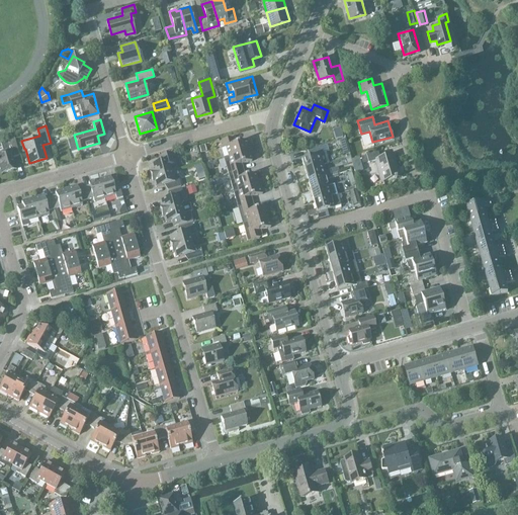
[(232,136),(220,139),(222,146),(226,145),(229,155),(249,149),(250,149),(247,138),(234,142),(232,136)]
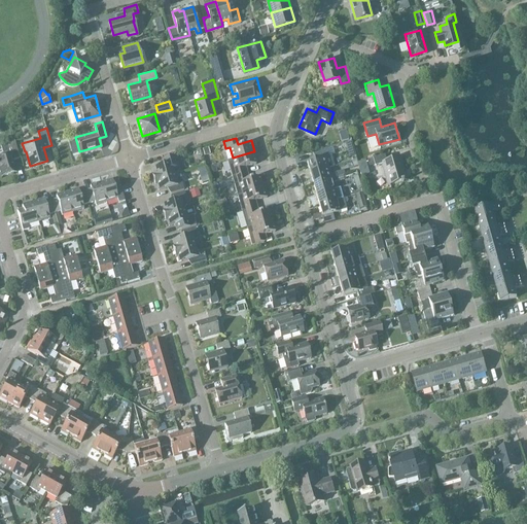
[(15,140),(0,144),(3,153),(0,153),(0,167),(2,174),(16,170),(12,158),(20,155),(15,140)]
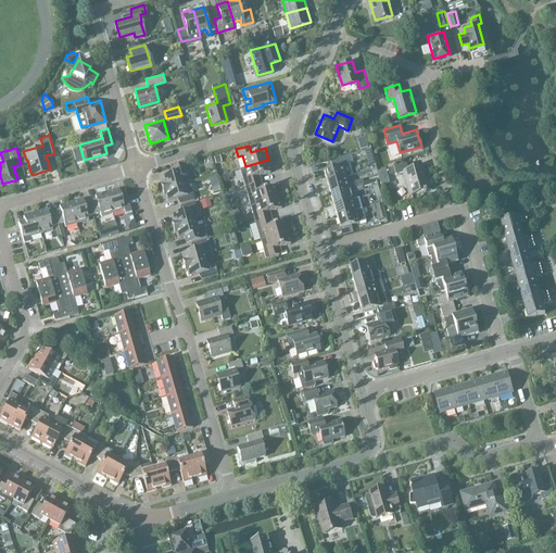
[(324,168),(327,180),(353,173),(350,161),(346,162),(345,155),(330,160),(332,166),(324,168)]
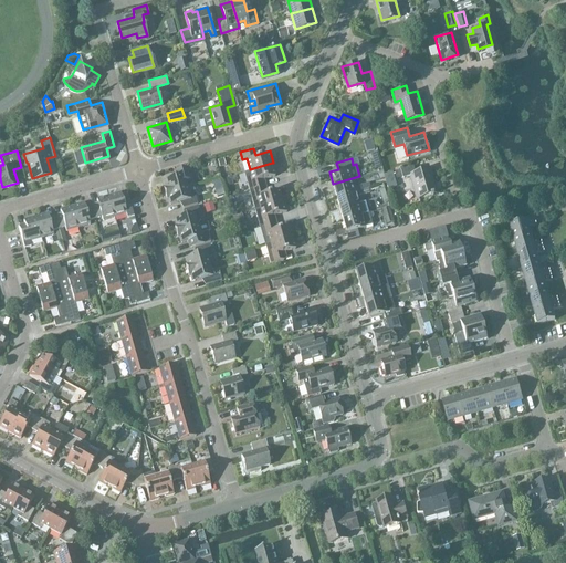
[(247,177),(250,188),(263,185),(261,177),(275,174),(272,163),(250,169),(251,175),(247,177)]
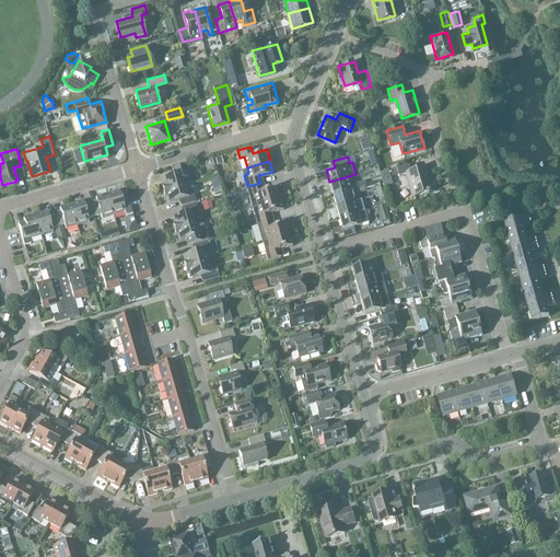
[(406,171),(412,194),(431,188),(424,165),(410,169),(409,162),(396,165),(398,173),(406,171)]
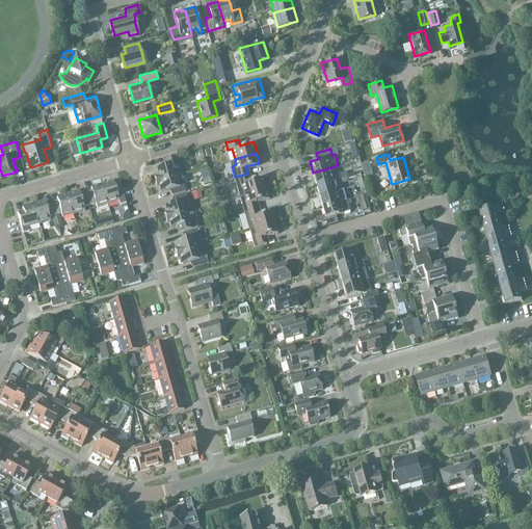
[(154,175),(155,180),(176,174),(175,167),(179,165),(176,155),(163,158),(165,164),(154,167),(156,174),(154,175)]
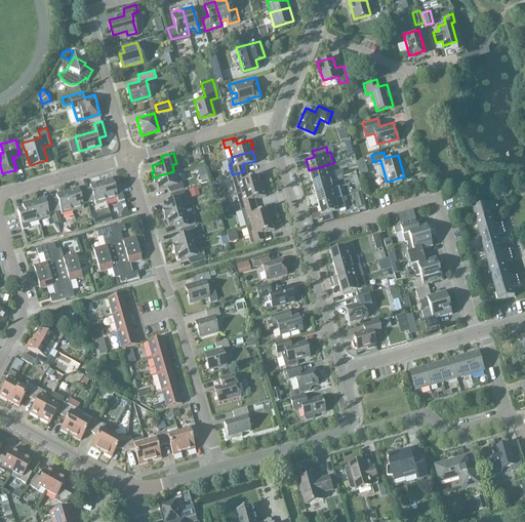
[(364,157),(356,159),(357,162),(360,173),(368,171),(366,164),(364,157)]
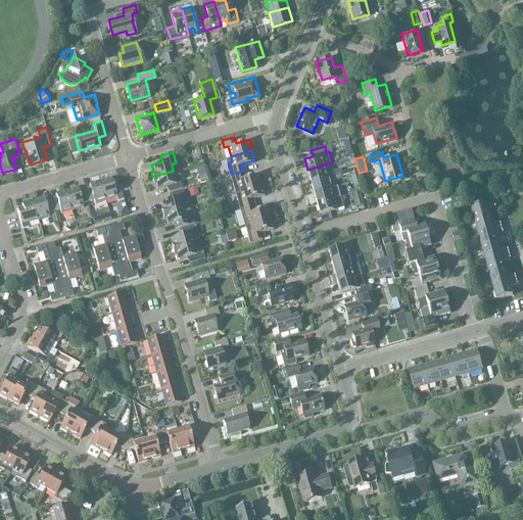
[(311,180),(334,173),(333,170),(328,171),(326,163),(307,170),(311,180)]
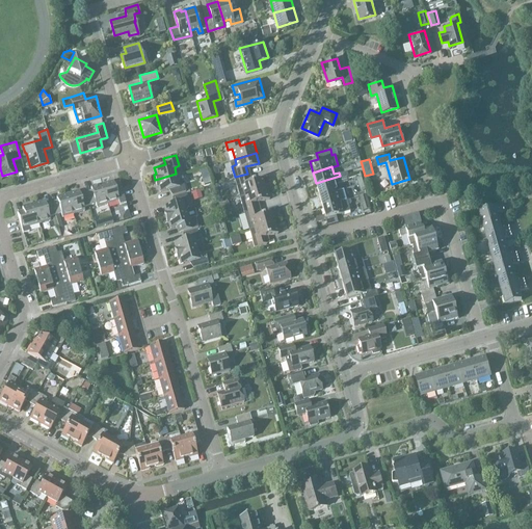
[(176,174),(155,180),(157,184),(158,184),(160,190),(171,186),(174,192),(186,189),(183,178),(178,180),(176,174)]
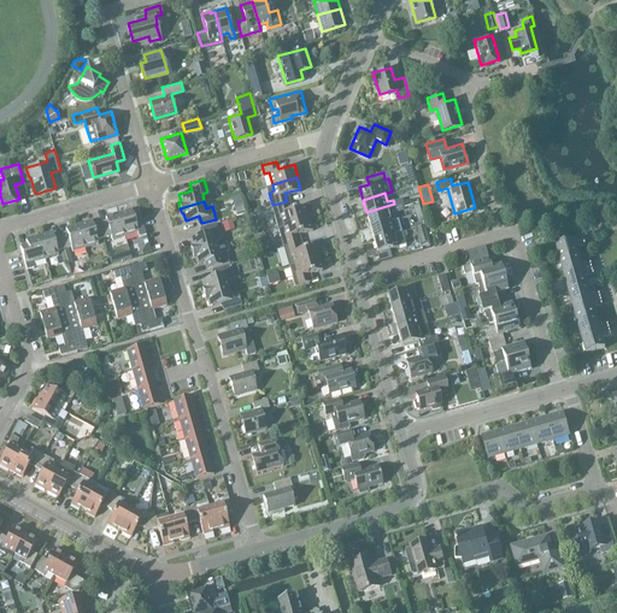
[(287,201),(272,205),(276,218),(277,224),(283,223),(307,216),(304,204),(289,208),(287,201)]
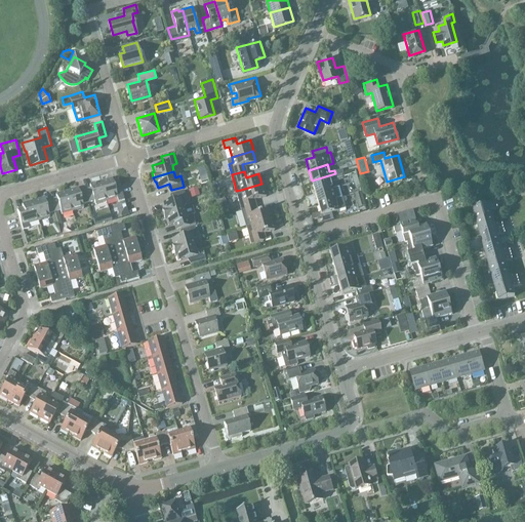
[(316,191),(333,186),(331,179),(336,177),(335,173),(312,181),(316,191)]
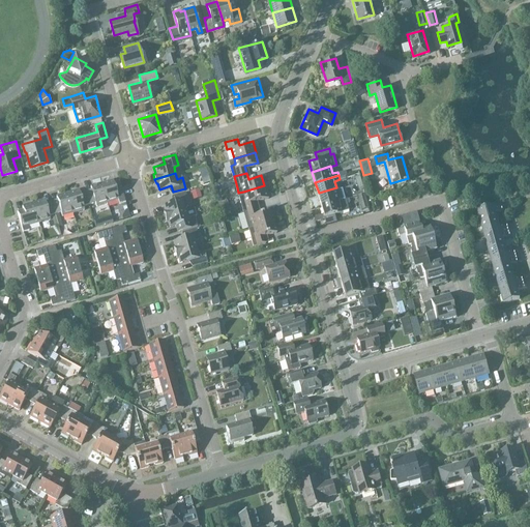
[(113,178),(101,181),(108,201),(118,198),(119,200),(125,198),(120,180),(114,181),(113,178)]
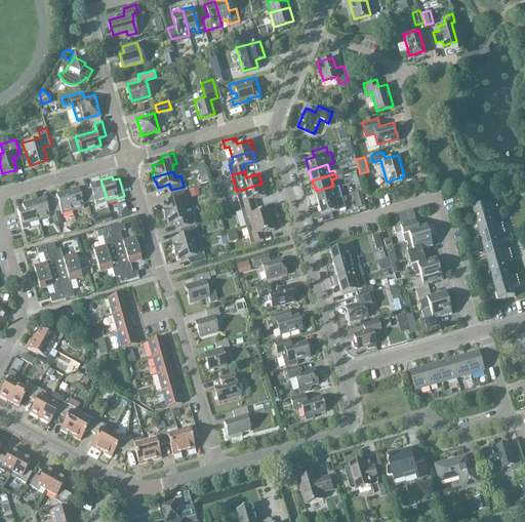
[(91,186),(85,188),(88,200),(94,198),(95,202),(107,199),(101,179),(90,183),(91,186)]
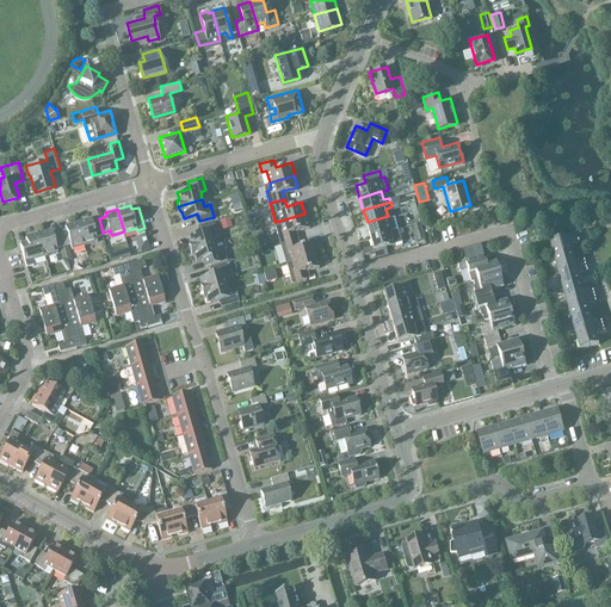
[(309,225),(306,214),(304,214),(281,221),(275,222),(281,242),(296,237),(294,230),(309,225)]
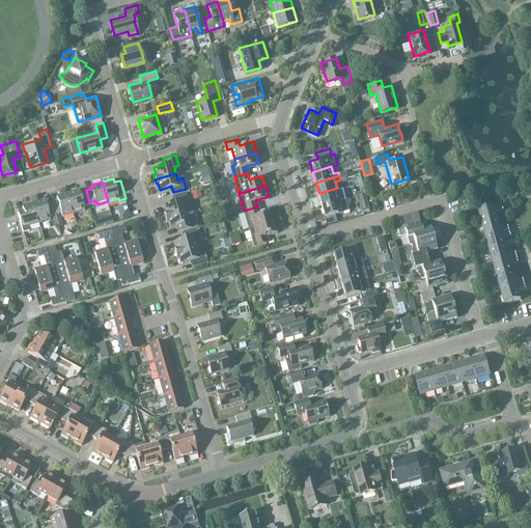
[(79,188),(67,191),(74,211),(84,207),(83,204),(89,202),(86,190),(80,192),(79,188)]
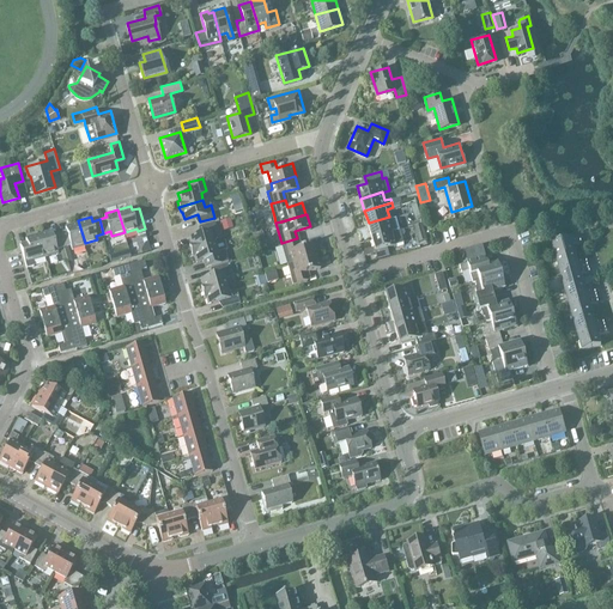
[(389,217),(369,223),(372,236),(393,230),(393,229),(389,217)]
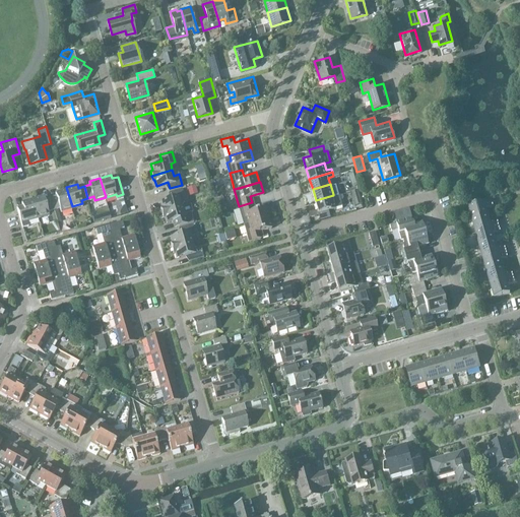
[(51,195),(53,205),(54,208),(60,206),(61,209),(72,206),(66,187),(55,190),(57,194),(51,195)]
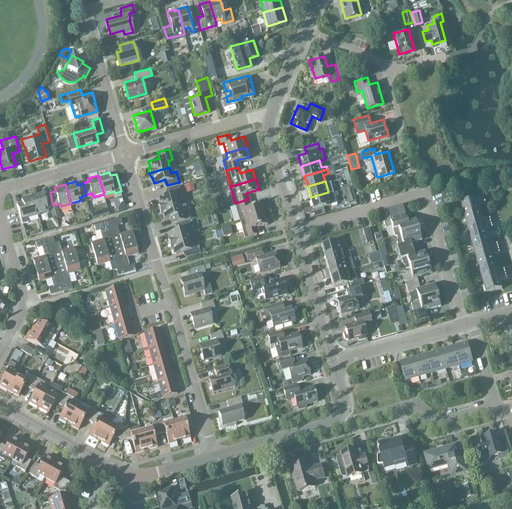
[(158,202),(159,207),(179,201),(176,191),(181,190),(179,184),(167,187),(169,193),(158,196),(159,202),(158,202)]
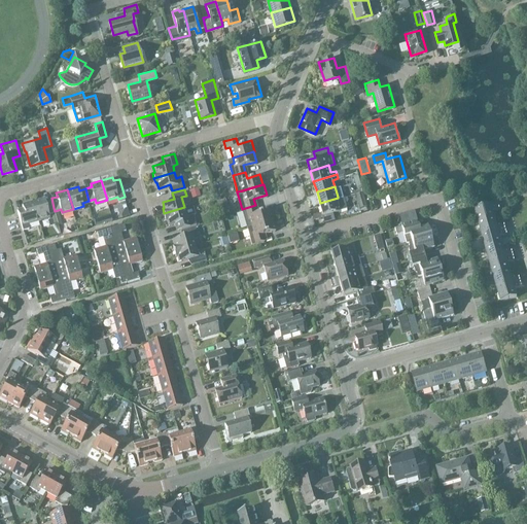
[(366,204),(362,190),(356,193),(360,206),(366,204)]
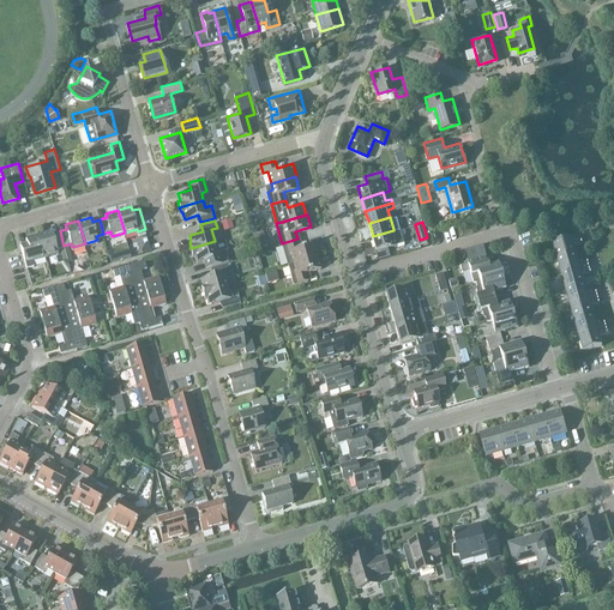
[(265,240),(263,228),(252,231),(256,243),(265,240)]
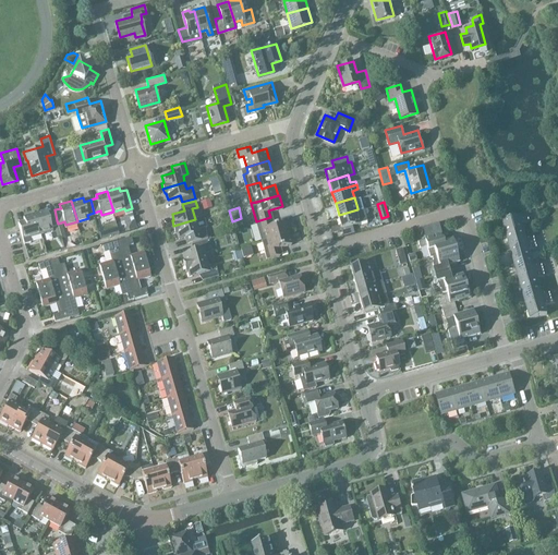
[(358,209),(339,215),(342,226),(352,224),(367,218),(364,207),(358,208),(358,209)]
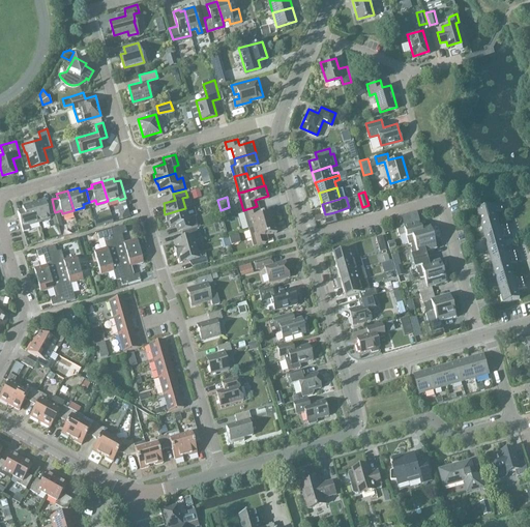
[(33,201),(36,210),(39,221),(50,217),(49,213),(55,212),(54,209),(52,199),(46,201),(45,198),(33,201)]
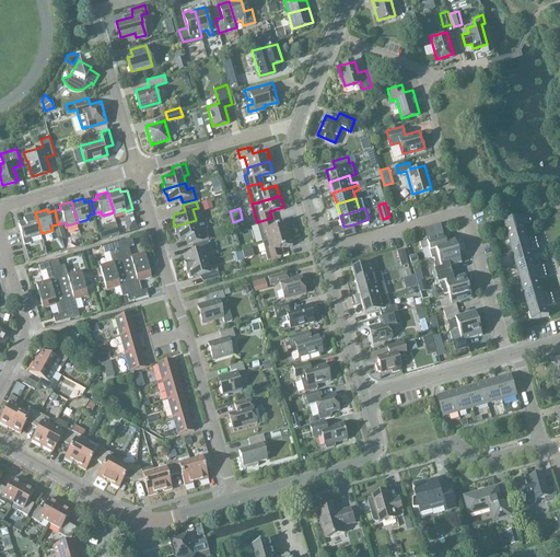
[(19,221),(22,234),(24,243),(31,241),(30,236),(42,233),(38,222),(35,212),(23,216),(24,219),(19,221)]
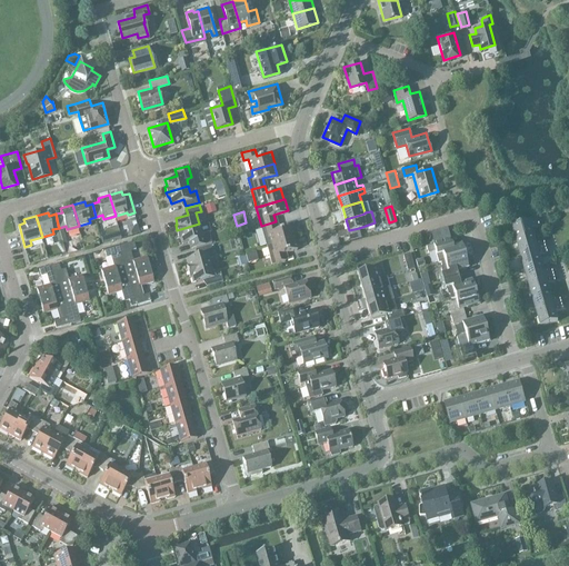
[(535,234),(532,226),(536,225),(535,220),(532,221),(532,218),(530,219),(512,225),(517,239),(535,234)]
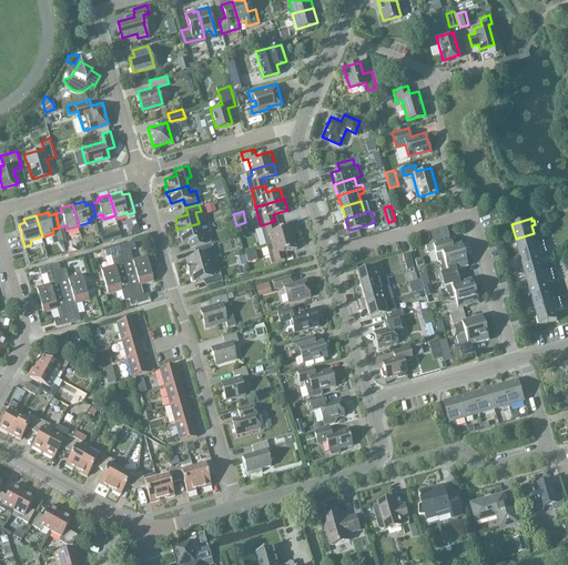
[(209,221),(199,223),(176,230),(179,235),(180,234),(182,241),(194,238),(196,244),(212,240),(209,229),(210,228),(209,221)]
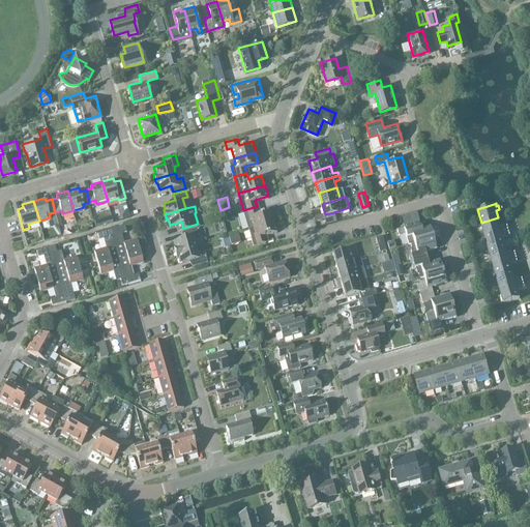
[(257,206),(243,210),(246,221),(252,220),(253,226),(274,220),(275,220),(272,209),(258,213),(257,206)]
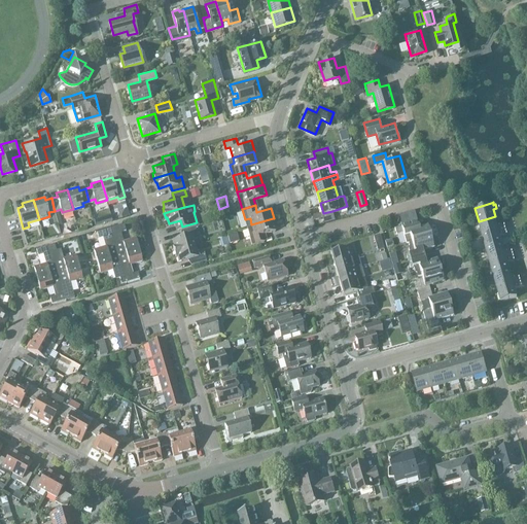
[(323,213),(322,214),(324,220),(335,218),(332,211),(323,213)]
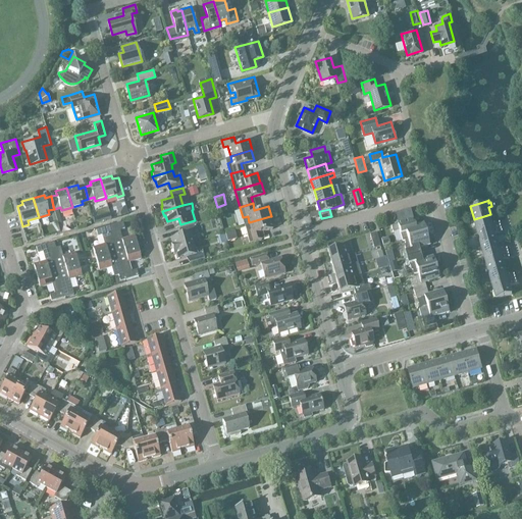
[(496,220),(492,222),(490,214),(474,219),(477,231),(493,227),(496,226),(496,225),(498,225),(496,220)]
